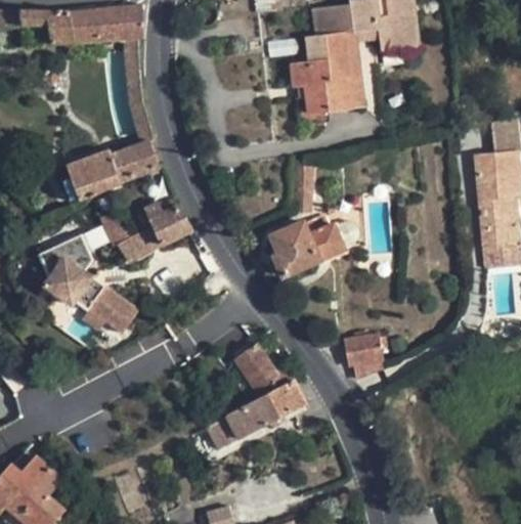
[(346,0),(348,4),(312,8),(315,37),(304,38),(307,62),(289,64),(292,86),(302,85),(306,114),(350,107),(347,80),(351,79),(346,33),(352,32),(377,30),(380,51),(417,46),(411,0),(346,0)]
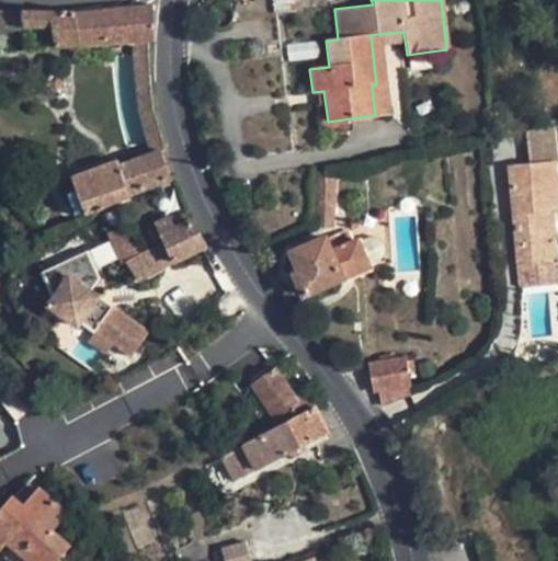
[(0,31),(21,27),(21,26),(52,26),(54,47),(131,42),(146,41),(151,41),(150,6),(72,13),(0,9),(0,31)]
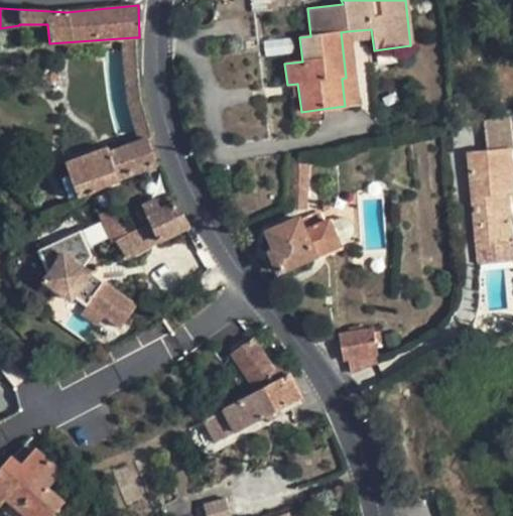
[(341,32),(346,78),(352,78),(347,31),(341,32)]
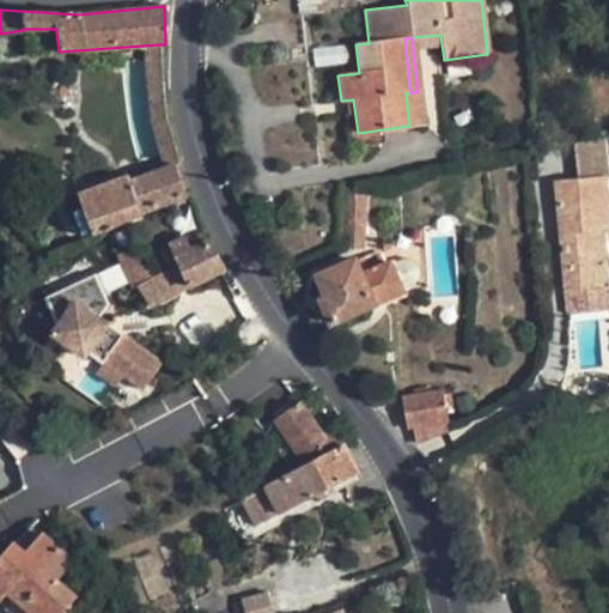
[(142,46),(147,103),(151,126),(162,168),(172,164),(178,162),(165,117),(165,113),(162,83),(159,44),(142,46)]
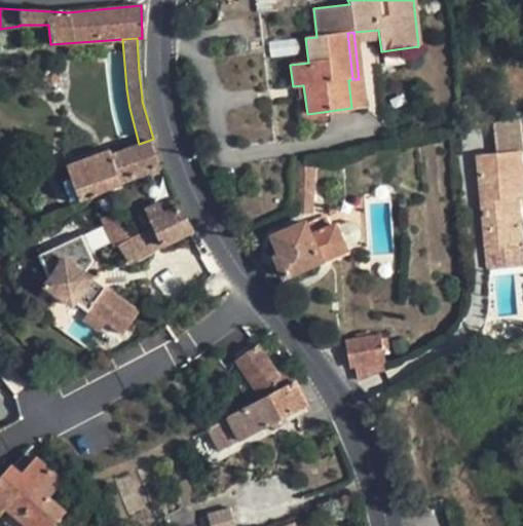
[(348,80),(351,108),(362,107),(359,79),(352,79),(348,80)]
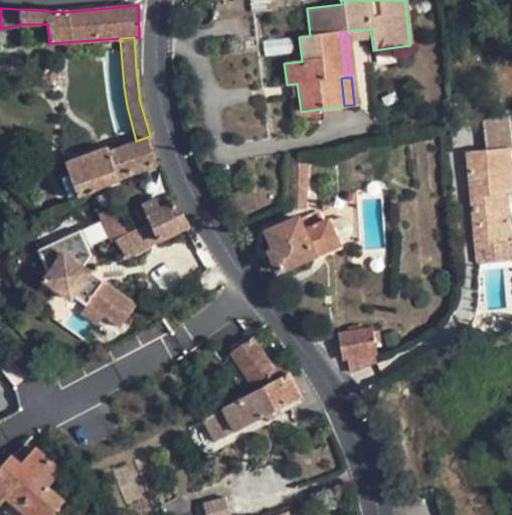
[(480,120),(483,150),(507,148),(505,116),(480,120)]
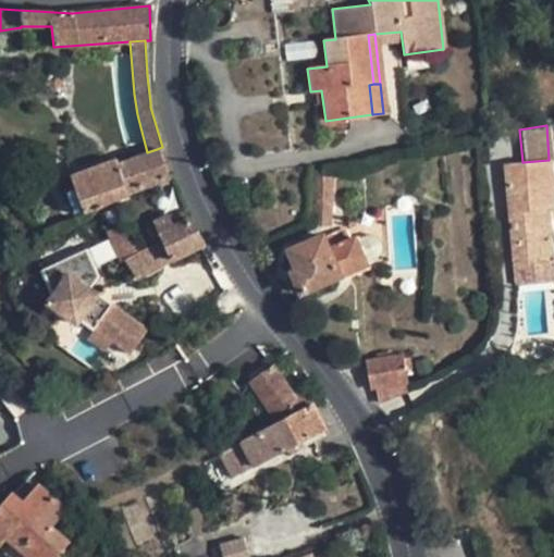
[(75,190),(84,212),(168,177),(157,149),(147,152),(115,163),(114,160),(70,175),(75,190)]
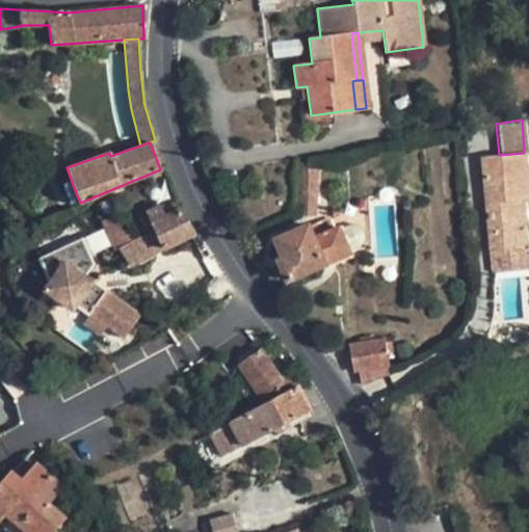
[(480,157),(488,254),(527,249),(522,201),(528,200),(524,153),(499,155),(480,157)]
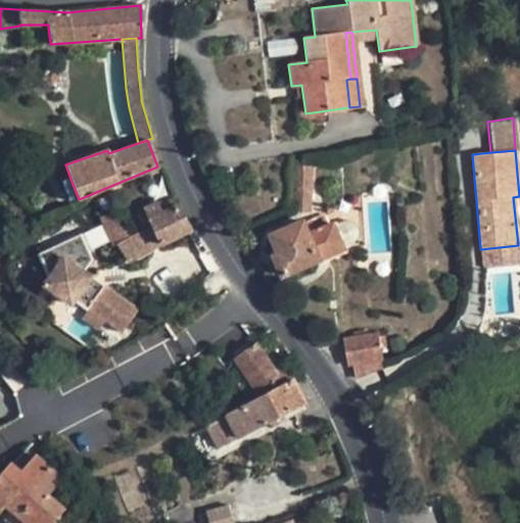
[(292,211),(309,211),(312,159),(293,158),(292,211)]
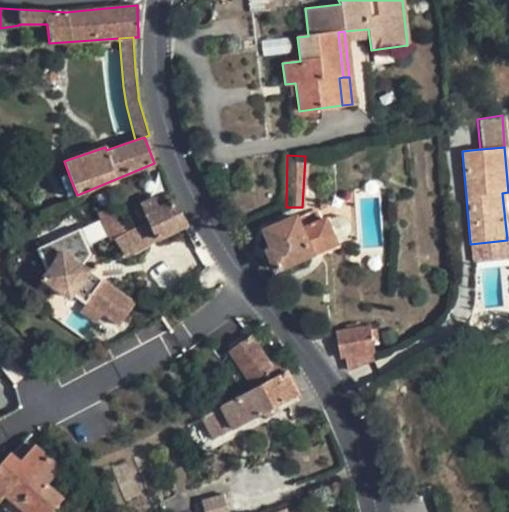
[(77,195),(69,175),(60,178),(68,199),(77,195)]
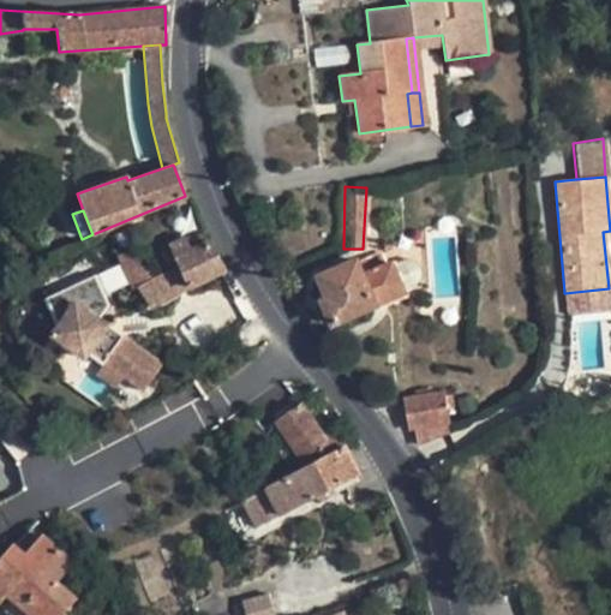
[(205,232),(185,242),(190,250),(208,240),(205,232)]
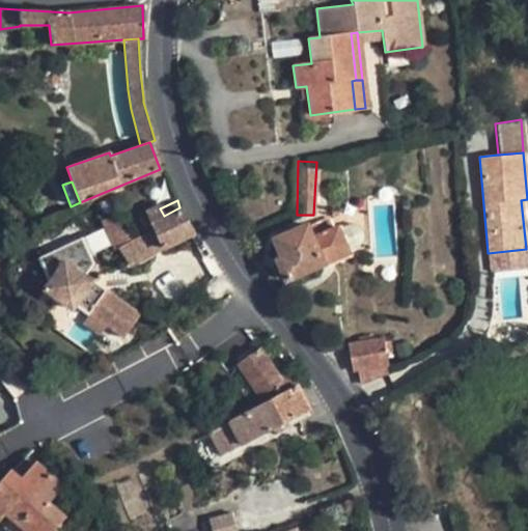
[(158,204),(145,211),(146,212),(151,224),(155,229),(163,249),(194,233),(179,207),(164,216),(160,208),(158,204)]
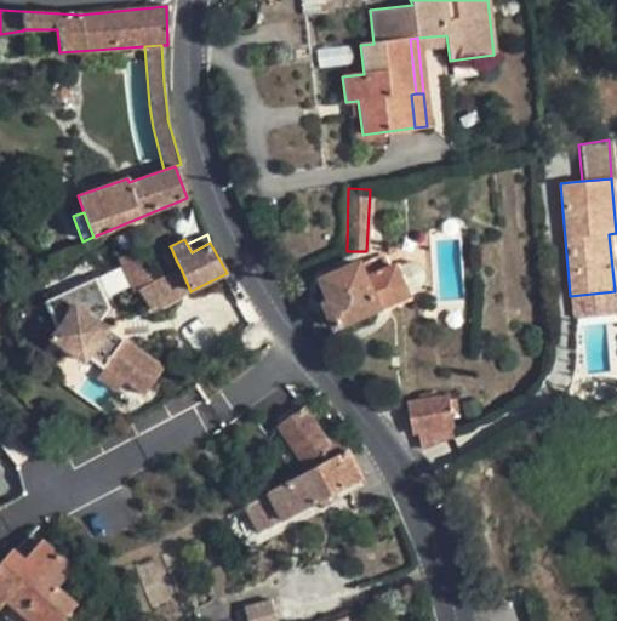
[(165,250),(172,265),(177,262),(171,248),(165,250)]
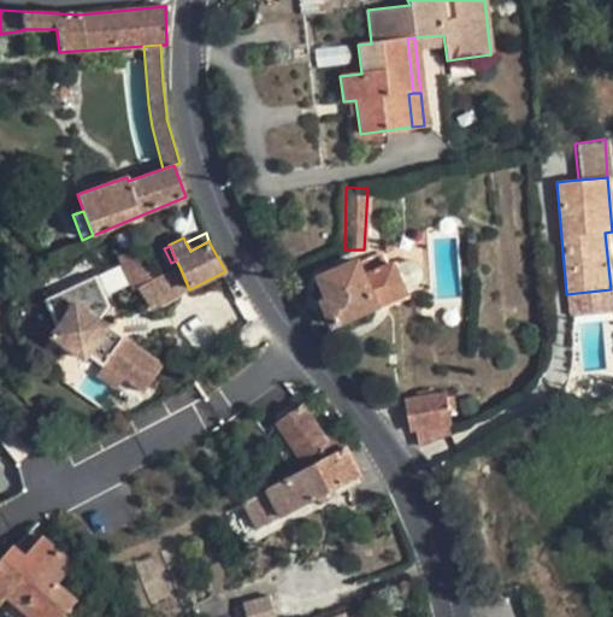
[(153,278),(134,248),(118,258),(136,288),(153,278)]
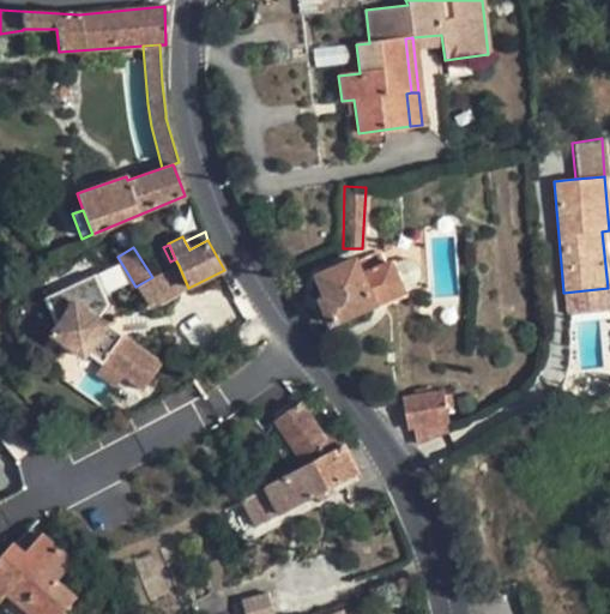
[(326,299),(321,300),(330,324),(402,292),(390,263),(382,266),(375,251),(318,276),(326,299)]
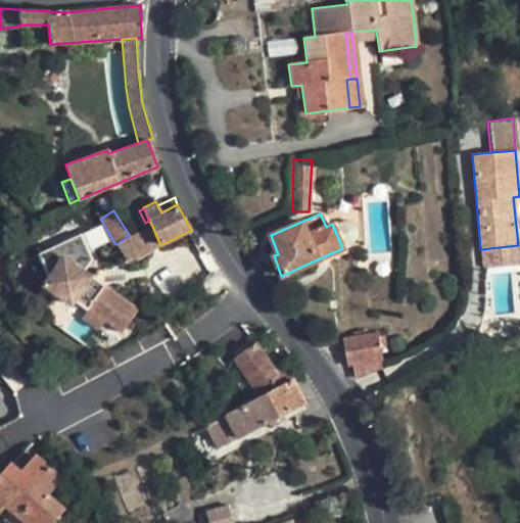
[(339,222),(332,224),(342,248),(350,243),(353,241),(356,239),(357,235),(358,232),(357,229),(356,226),(352,222),(350,221),(346,221),(339,222)]
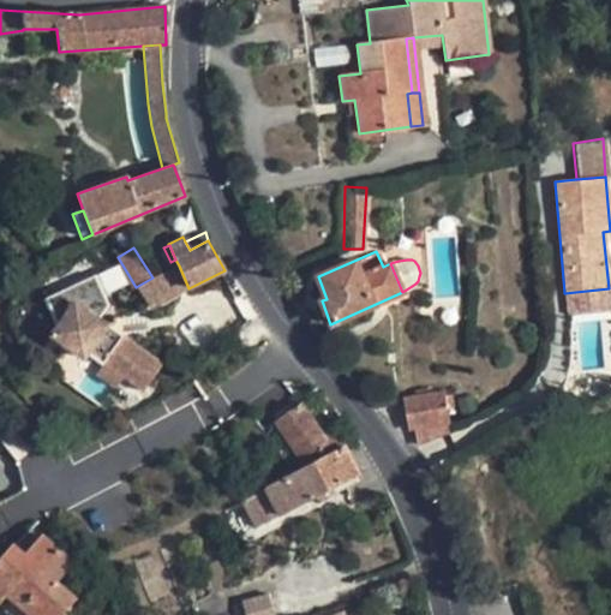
[(179,266),(153,278),(136,287),(149,308),(189,288),(179,266)]
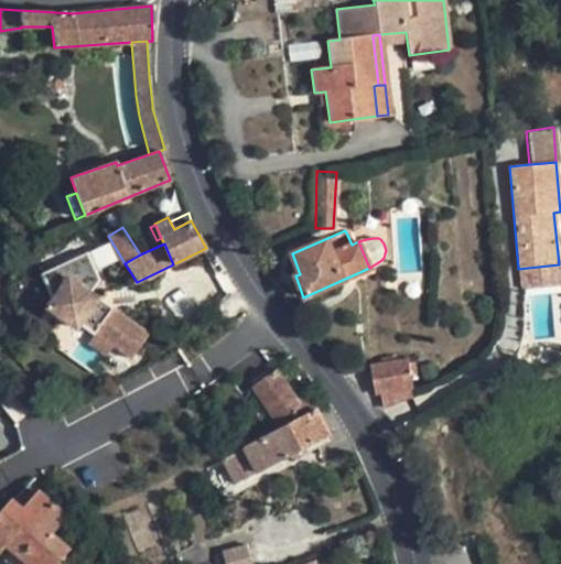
[(69,278),(89,292),(97,281),(85,252),(41,273),(53,300),(69,278)]
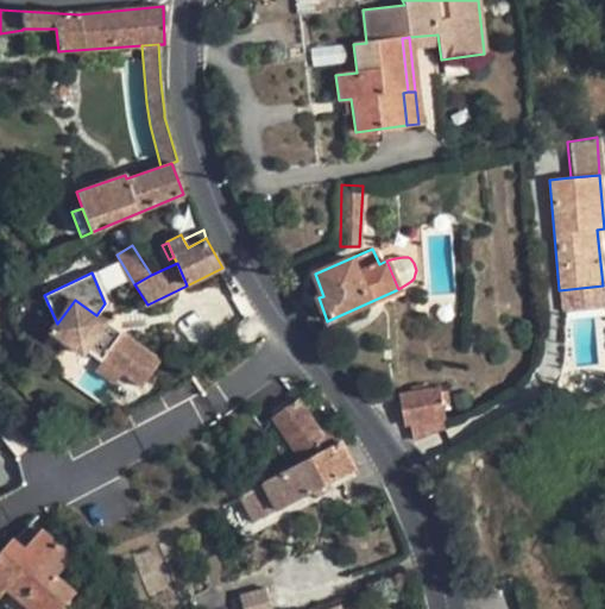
[(603,286),(559,290),(561,312),(604,307),(603,286)]
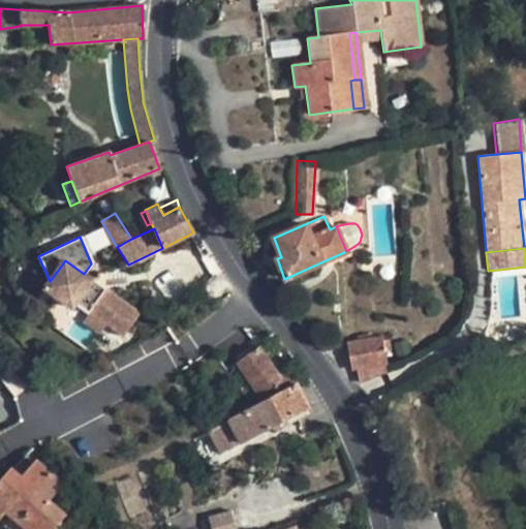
[(92,279),(84,274),(65,260),(50,281),(45,287),(72,307),(92,279)]
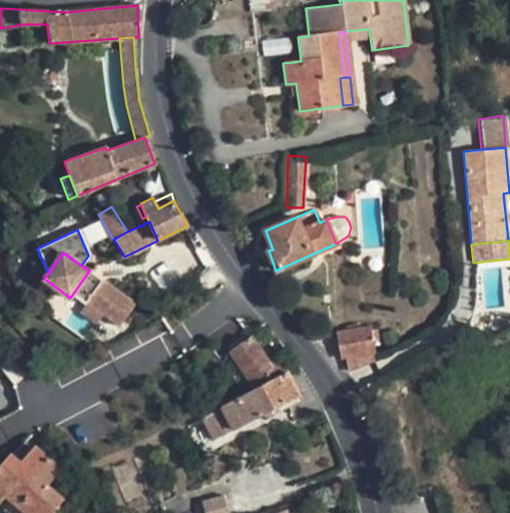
[(102,280),(85,303),(102,315),(117,326),(133,303),(102,280)]
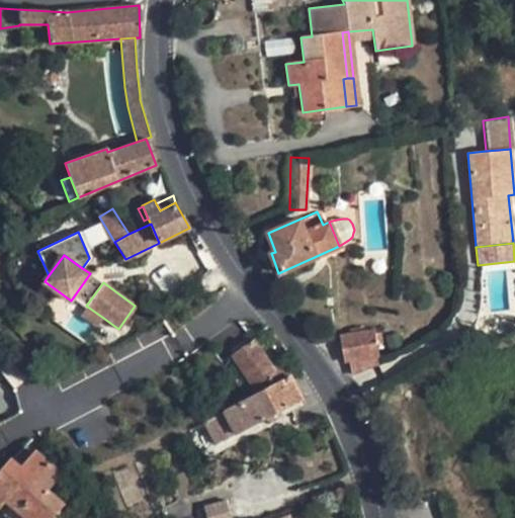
[(103,318),(86,306),(80,315),(97,326),(103,318)]
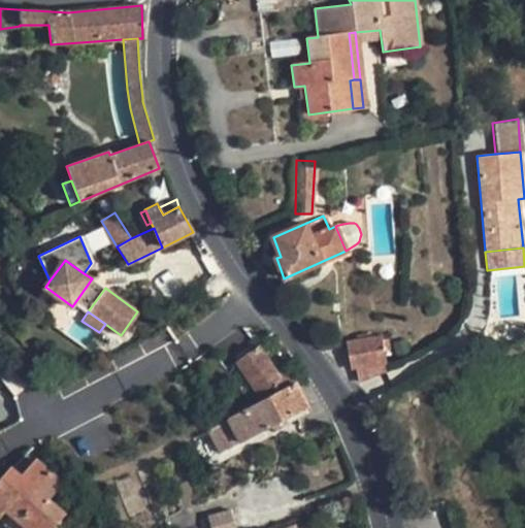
[(352,367),(384,362),(378,336),(348,341),(352,367)]
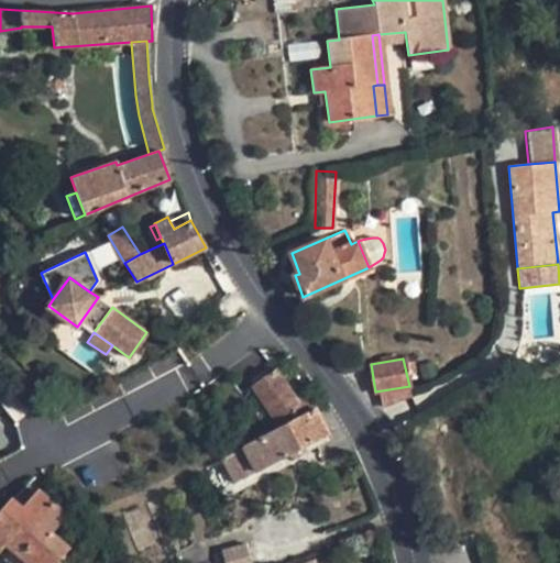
[(274,367),(251,384),(278,426),(315,407),(306,394),(296,400),(274,367)]
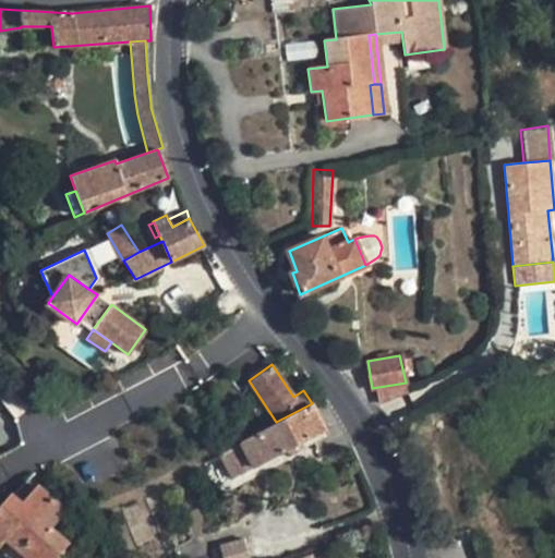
[(276,422),(218,452),(231,478),(326,431),(312,403),(276,422)]
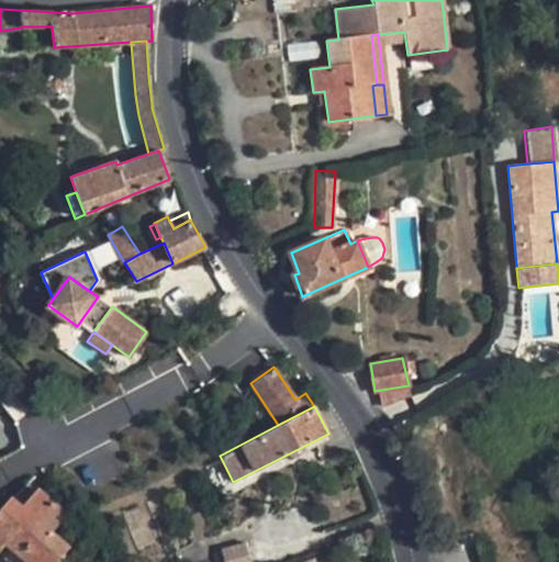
[(12,497),(0,510),(0,548),(4,542),(28,561),(53,561),(68,546),(51,531),(66,513),(37,489),(23,506),(12,497)]
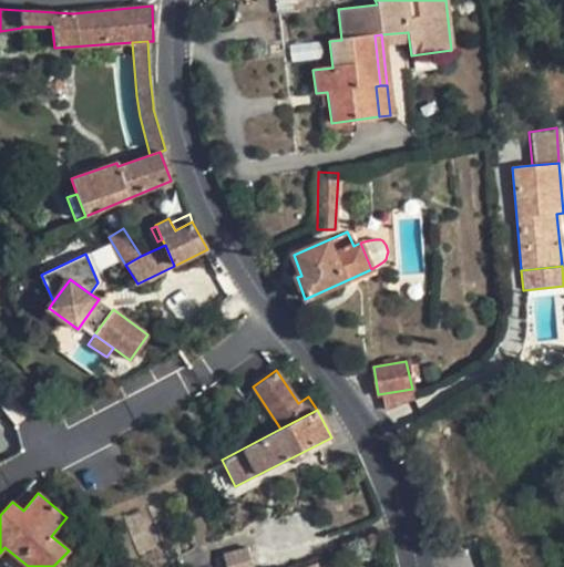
[(28,566),(4,547),(0,553),(0,559),(8,566),(28,566)]
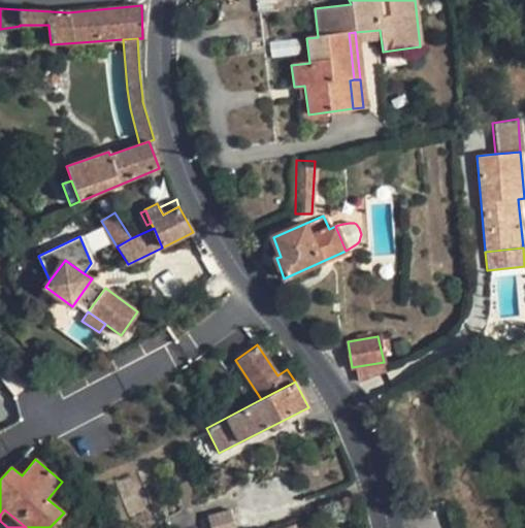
[(234,527),(229,509),(206,517),(208,527),(234,527)]
